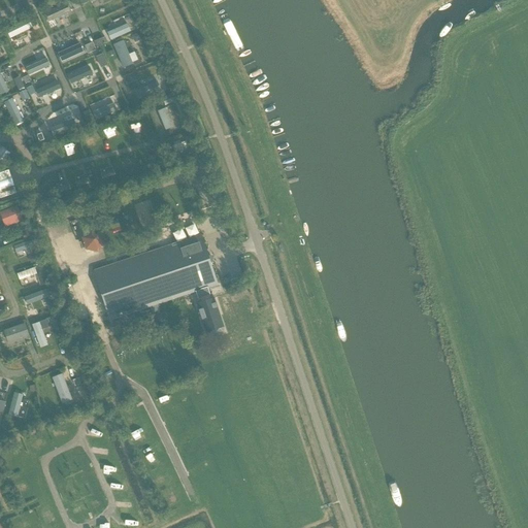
[(85,2),(87,11),(95,9),(93,0),(85,2)]
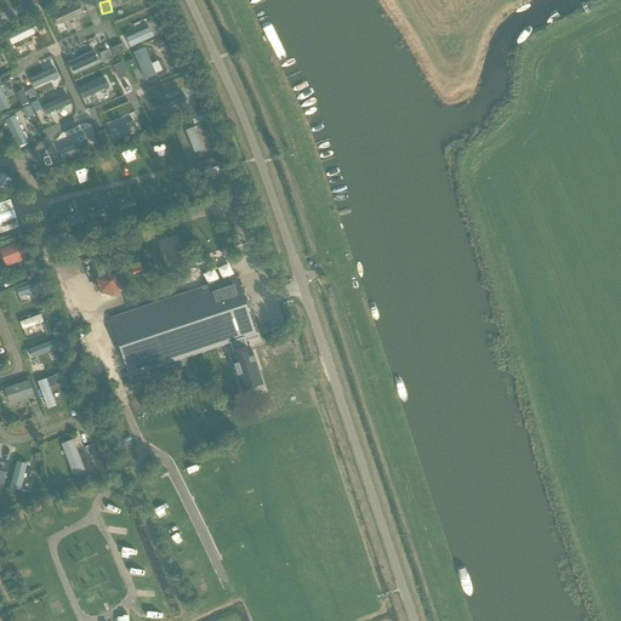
[(140,11),(143,22),(155,17),(152,7),(140,11)]
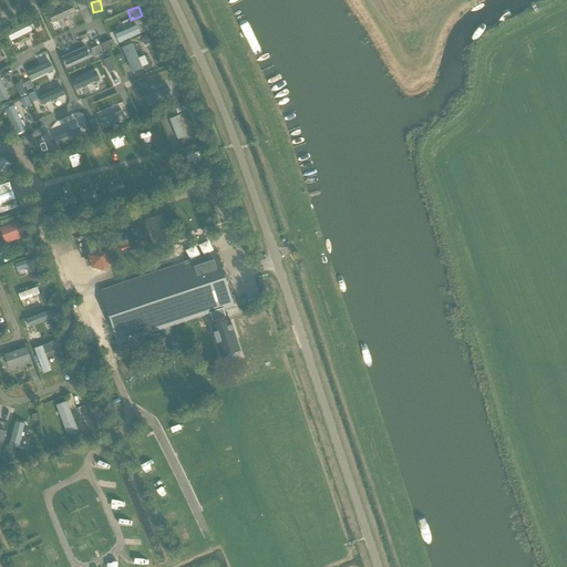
[(59,12),(49,17),(53,29),(63,24),(59,12)]
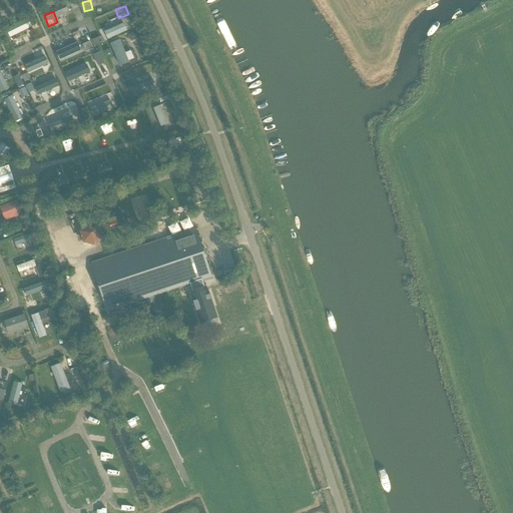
[(20,26),(23,35),(33,31),(30,22),(20,26)]
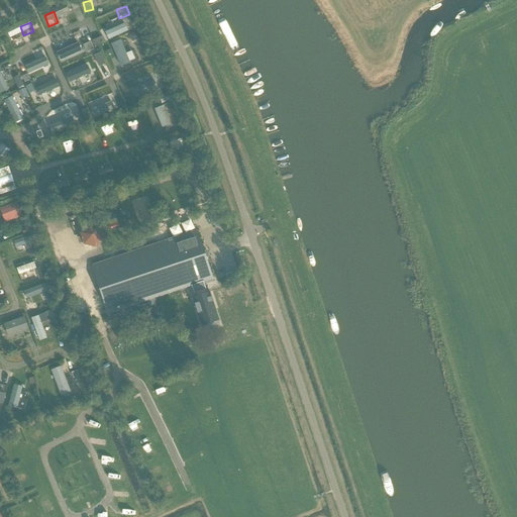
[(138,22),(128,26),(132,36),(142,33),(138,22)]
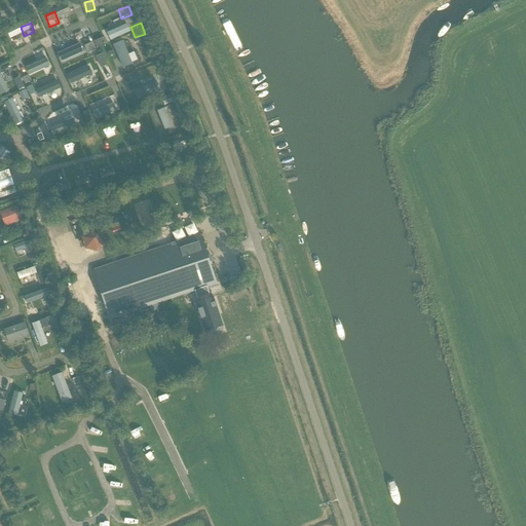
[(138,43),(142,55),(152,51),(147,40),(138,43)]
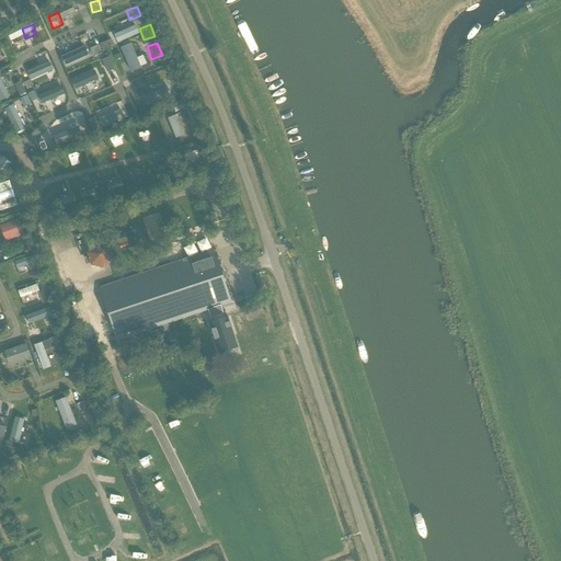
[(147,92),(138,95),(142,104),(150,101),(147,92)]
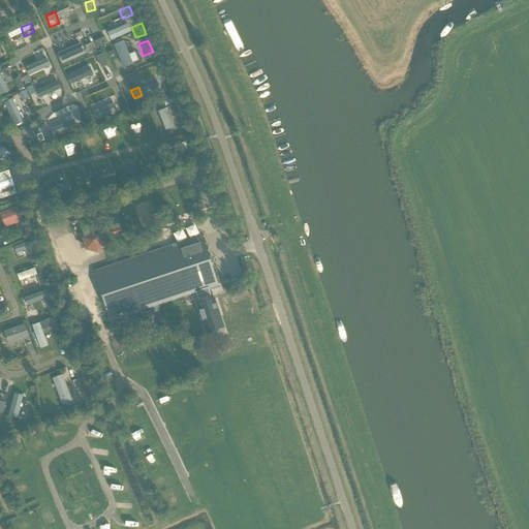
[(113,99),(115,109),(124,106),(121,96),(113,99)]
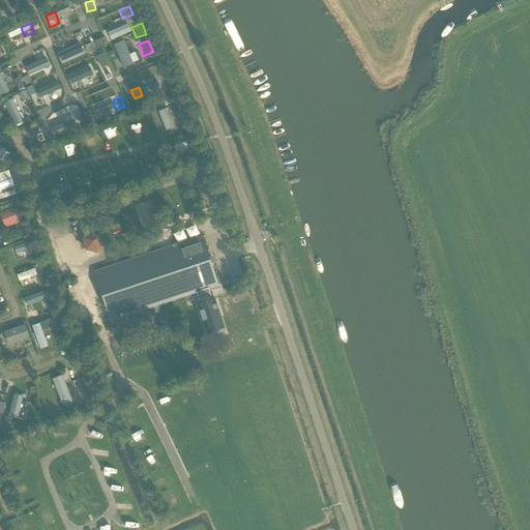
[(105,105),(91,110),(94,120),(108,114),(105,105)]
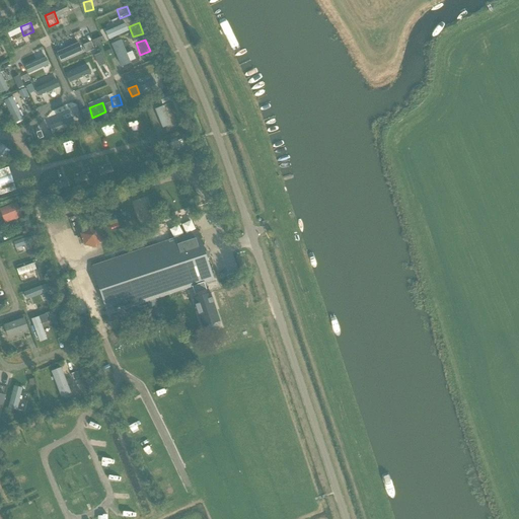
[(10,118),(19,113),(15,104),(6,108),(10,118)]
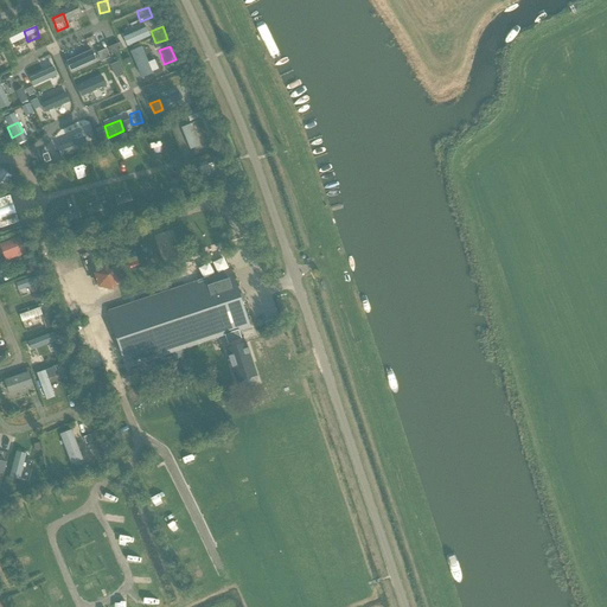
[(199,139),(200,138),(196,123),(179,128),(186,151),(202,146),(199,139)]
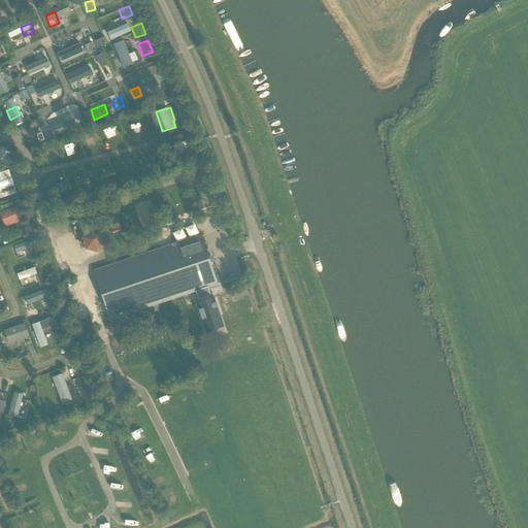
[(55,134),(67,130),(63,121),(52,126),(55,134)]
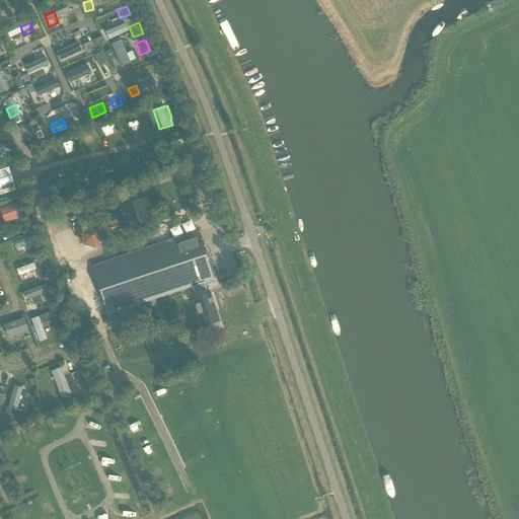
[(83,145),(92,143),(90,133),(82,134),(83,145)]
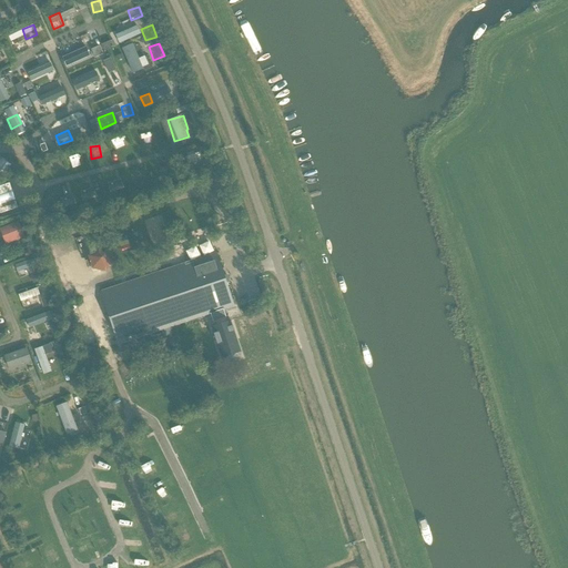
[(184,156),(188,165),(203,160),(200,152),(184,156)]
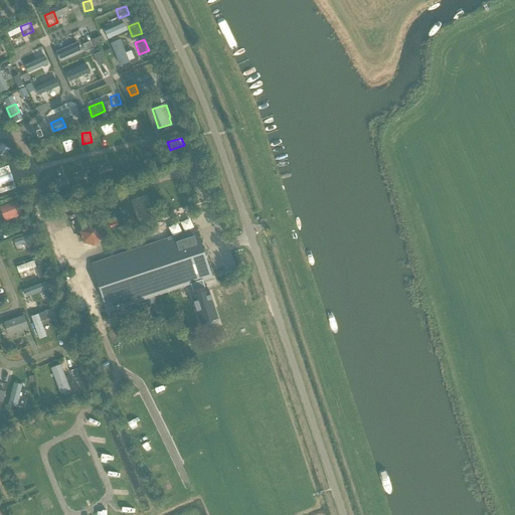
[(59,144),(62,152),(70,150),(67,141),(59,144)]
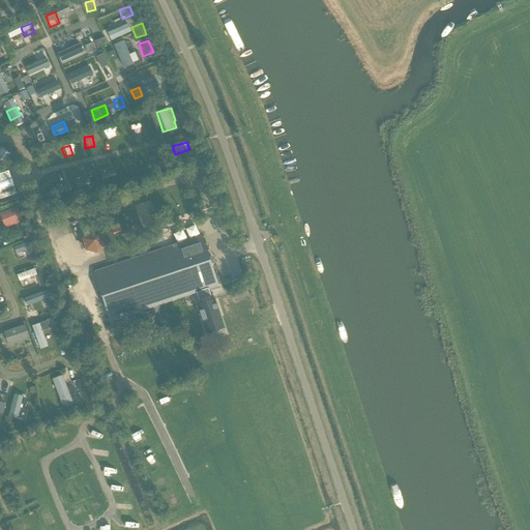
[(144,156),(146,167),(157,164),(154,153),(144,156)]
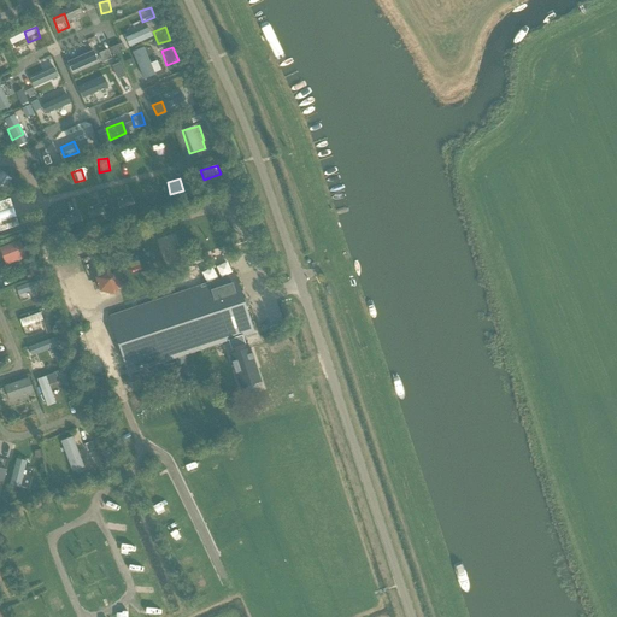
[(157,182),(147,187),(153,199),(163,194),(157,182)]
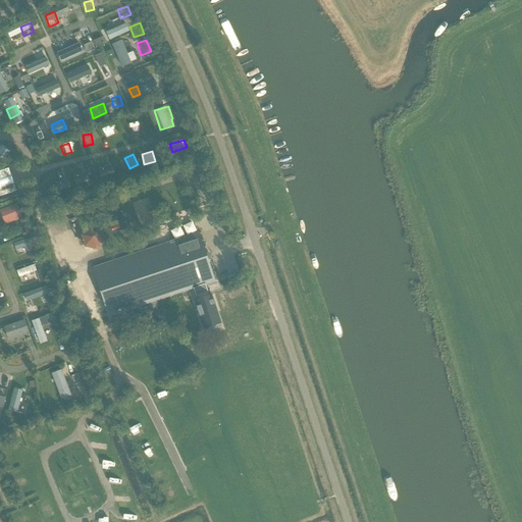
[(0,170),(0,196),(15,191),(13,184),(10,175),(8,168),(0,170)]
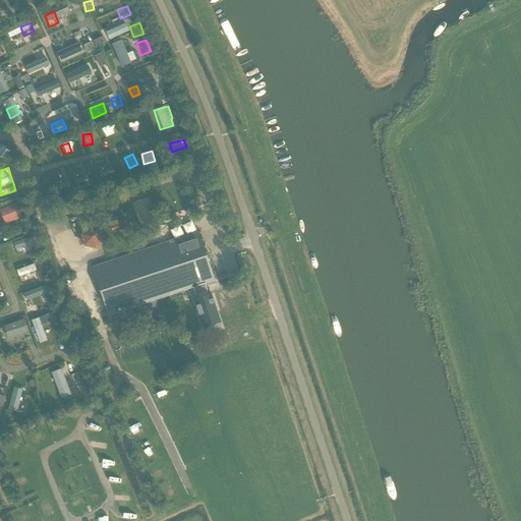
[(73,173),(74,183),(83,182),(83,172),(73,173)]
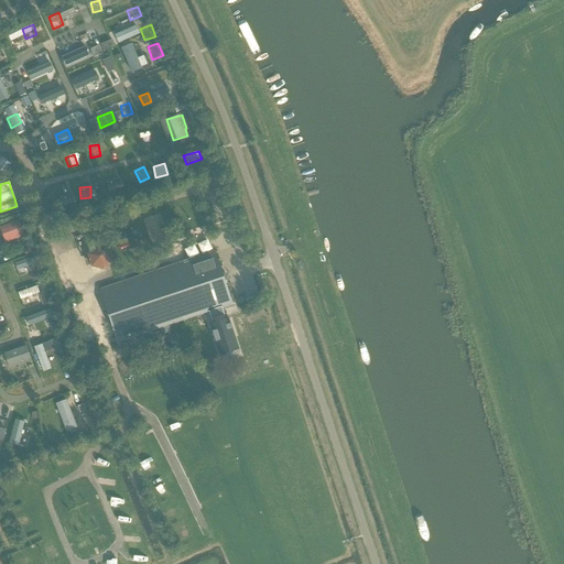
[(0,226),(0,238),(2,243),(22,237),(18,220),(0,226)]
